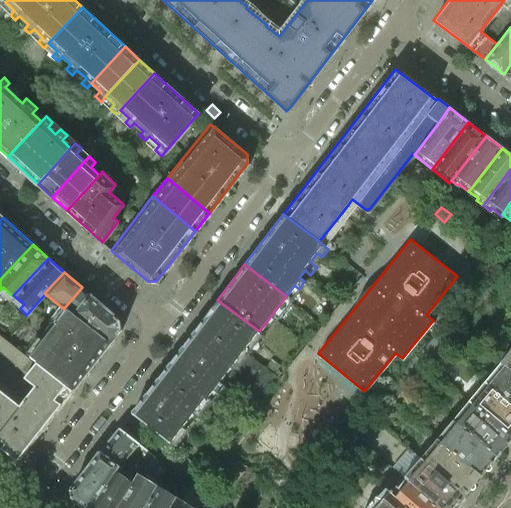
[(510,281),(498,296),(510,306),(510,281)]
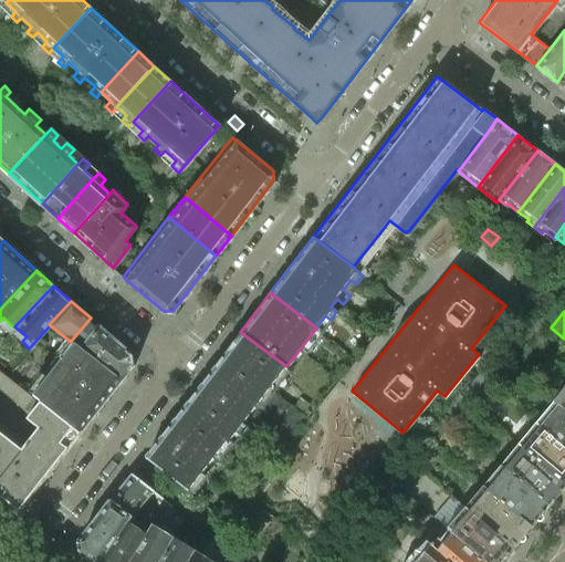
[(132,353),(91,318),(71,341),(122,377),(133,363),(132,353)]
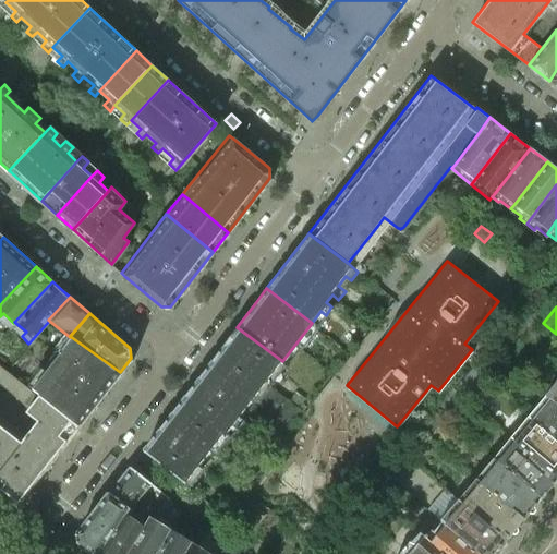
[(254,397),(285,422),(298,404),(275,386),(280,377),(274,373),(282,361),(237,327),(209,363),(254,397)]
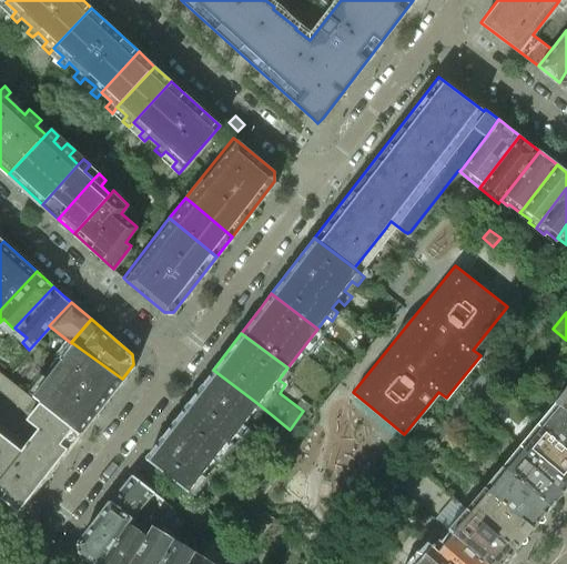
[(122,379),(71,342),(71,343),(32,394),(40,401),(80,432),(122,379)]
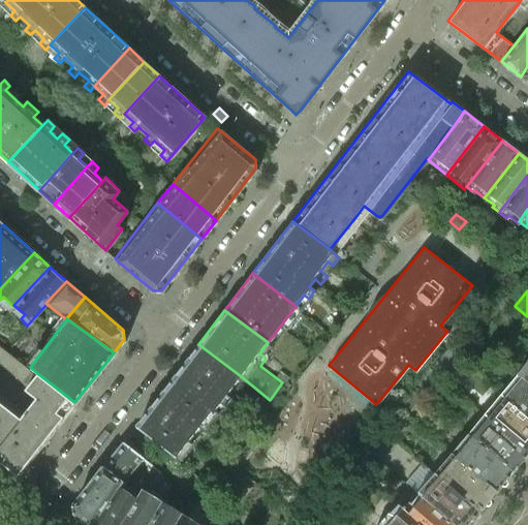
[(219,413),(231,398),(256,418),(270,400),(241,376),(198,344),(190,354),(172,378),(217,411),(219,413)]
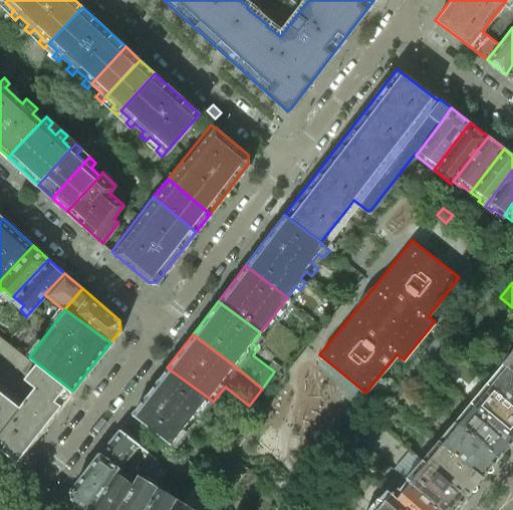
[(0,352),(17,367),(25,375),(36,362),(29,356),(28,358),(0,336),(0,352)]
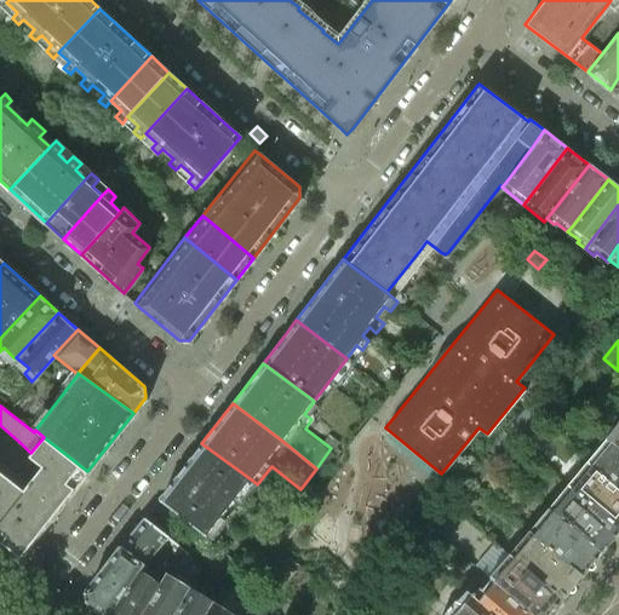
[(0,532),(5,535),(0,542),(12,551),(26,550),(87,471),(44,437),(30,453),(41,466),(23,488),(23,489),(0,471),(0,532)]
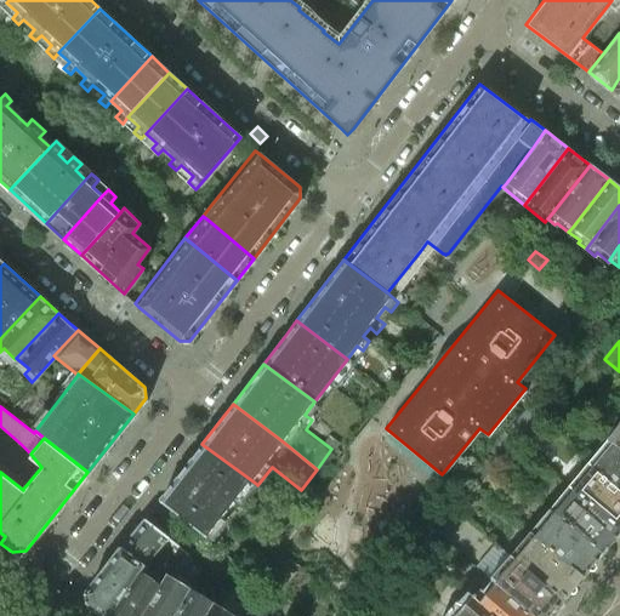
[(619,450),(610,441),(591,465),(619,490),(619,450)]
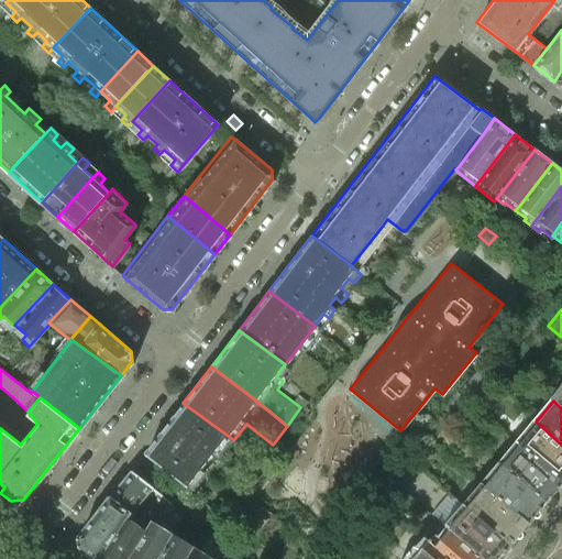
[(211,464),(227,444),(231,438),(183,403),(175,413),(144,452),(187,485),(196,474),(200,479),(211,464)]
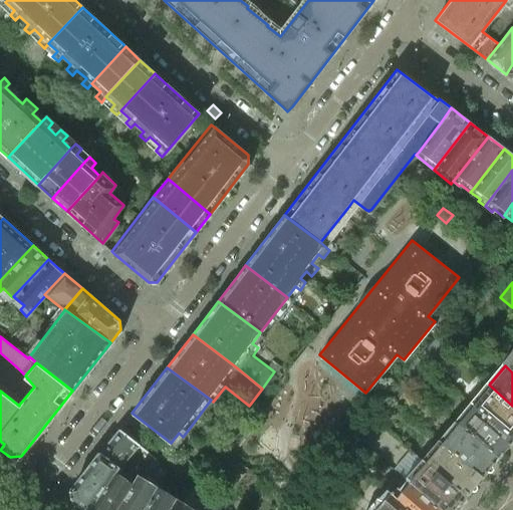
[(392,401),(408,381),(401,375),(385,395),(392,401)]
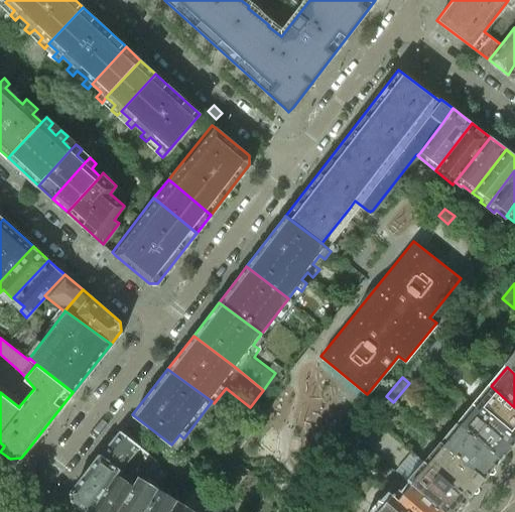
[(514,439),(514,407),(491,386),(475,405),(506,432),(514,440),(514,439)]
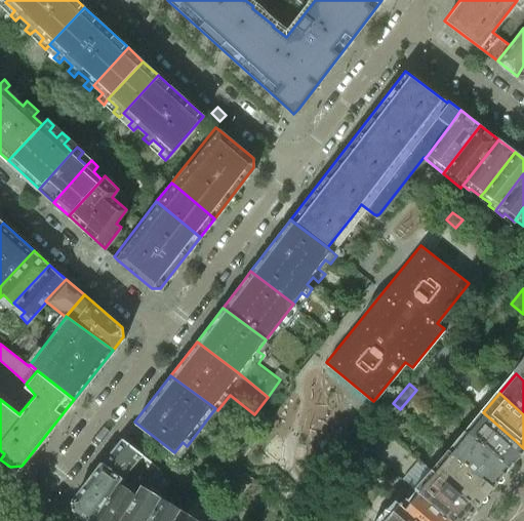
[(400,411),(392,405),(383,416),(391,424),(400,411)]
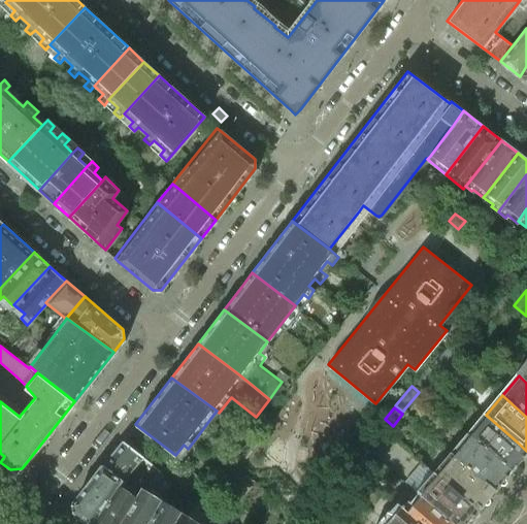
[(518,443),(486,415),(469,435),(509,470),(526,451),(518,443)]
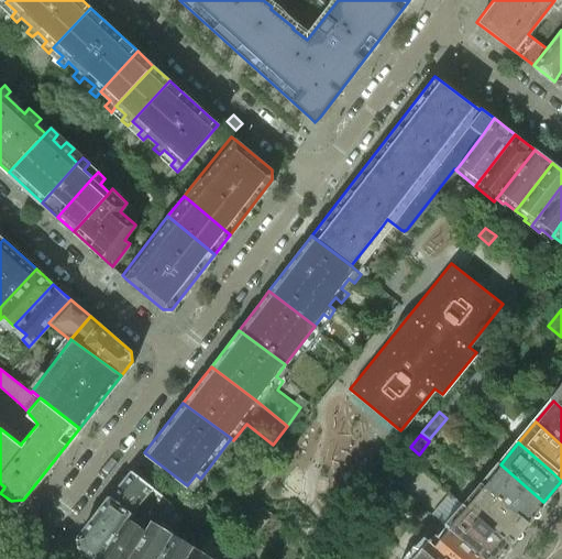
[(142,468),(178,495),(176,499),(189,507),(196,499),(183,490),(186,486),(143,453),(138,461),(144,466),(142,468)]
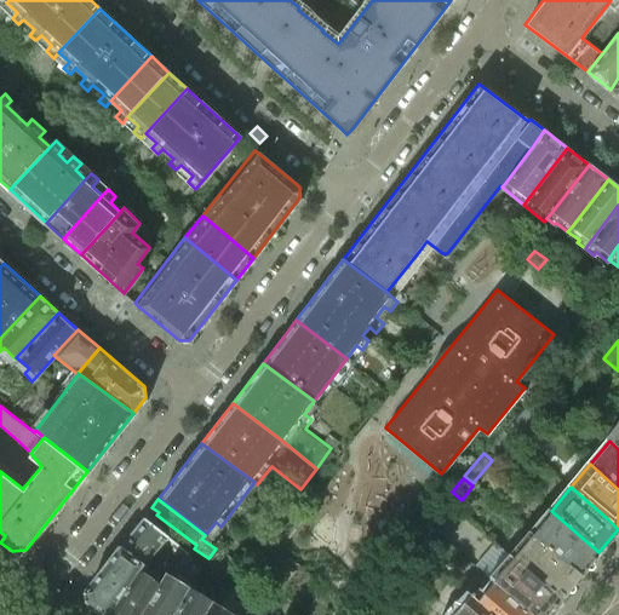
[(599,552),(551,511),(532,534),(580,575),(588,567),(591,568),(595,564),(592,559),(599,552)]
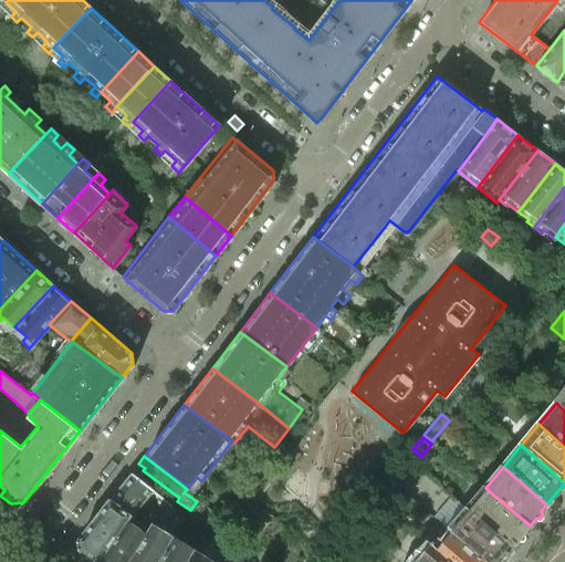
[(132,471),(111,499),(132,516),(134,517),(140,508),(144,502),(155,490),(132,471)]
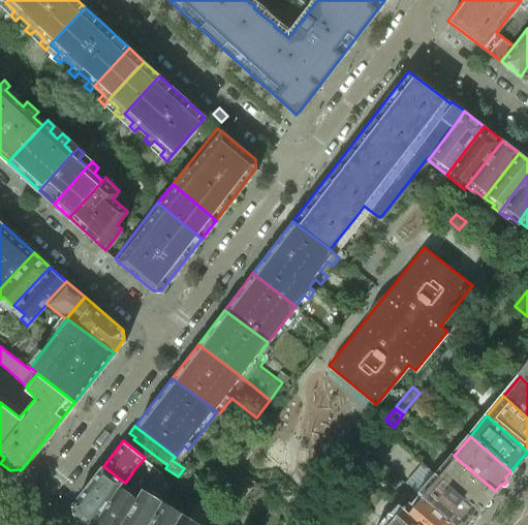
[(248,459),(240,452),(233,460),(241,467),(248,459)]
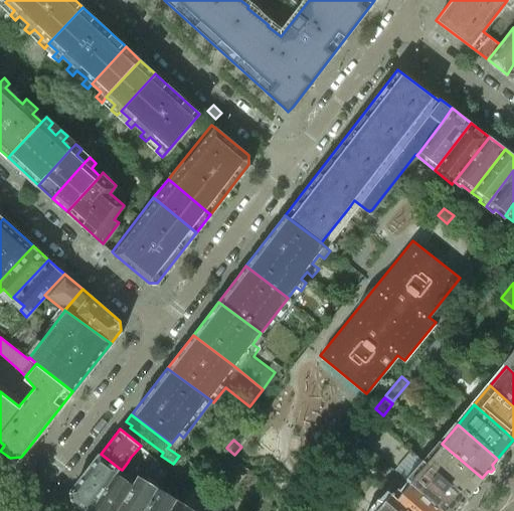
[(482,478),(442,444),(425,463),(465,497),(471,490),(475,491),(477,488),(476,484),(482,478)]
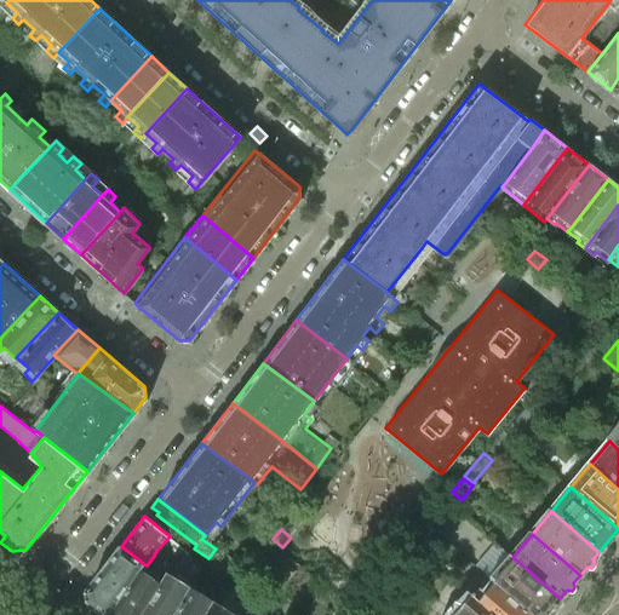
[(121,546),(85,592),(86,603),(104,614),(109,614),(141,570),(144,564),(121,546)]
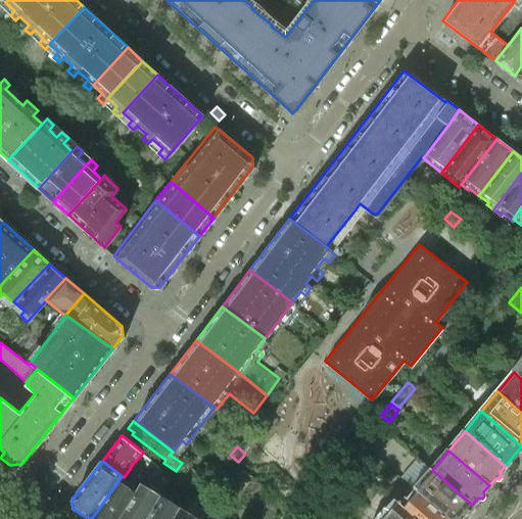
[(244,487),(251,476),(242,470),(235,482),(244,487)]
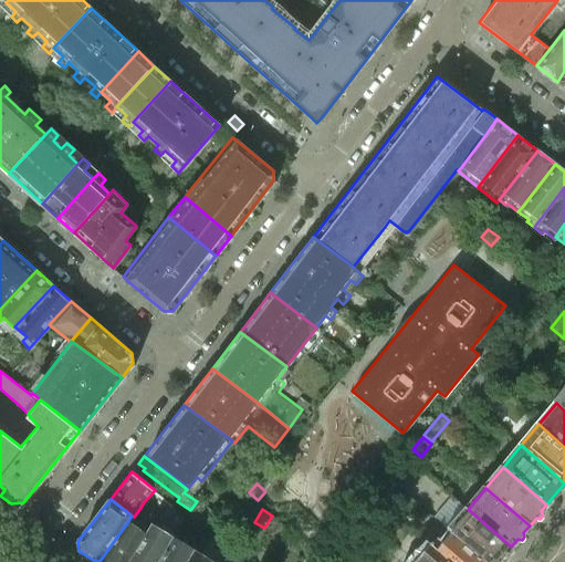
[(511,547),(468,509),(451,530),(452,532),(487,561),(498,561),(500,560),(504,561),(508,557),(505,553),(511,547)]
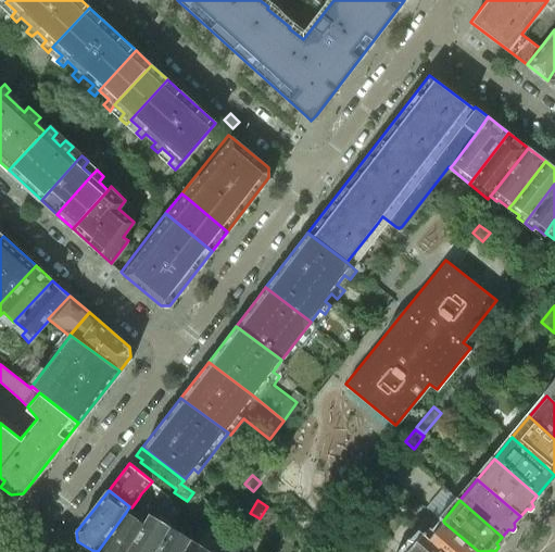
[(192,540),(206,518),(192,510),(178,531),(192,540)]
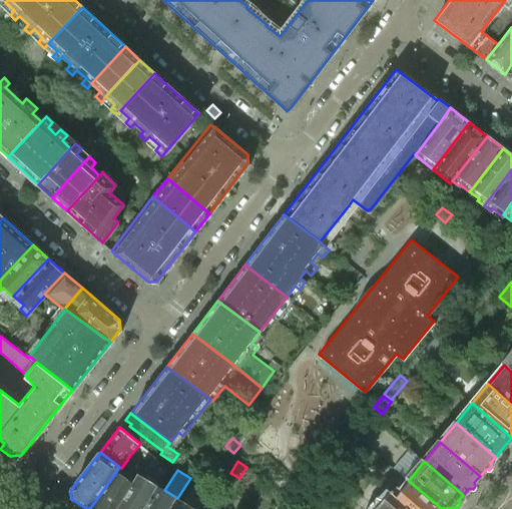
[(250,473),(245,470),(239,479),(245,482),(250,473)]
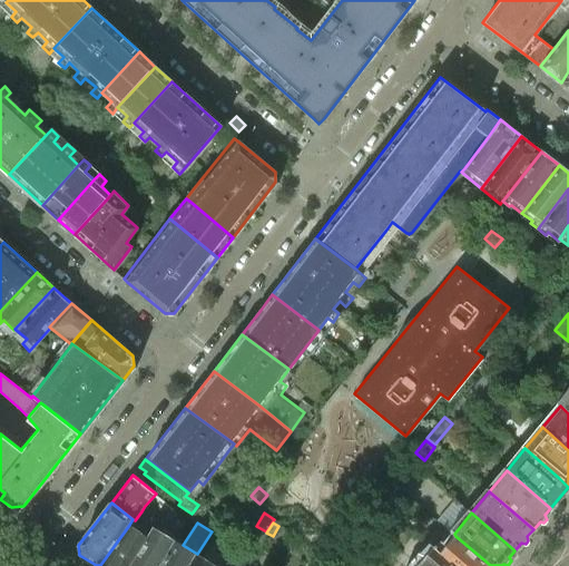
[(129,525),(100,565),(129,565),(149,537),(129,525)]
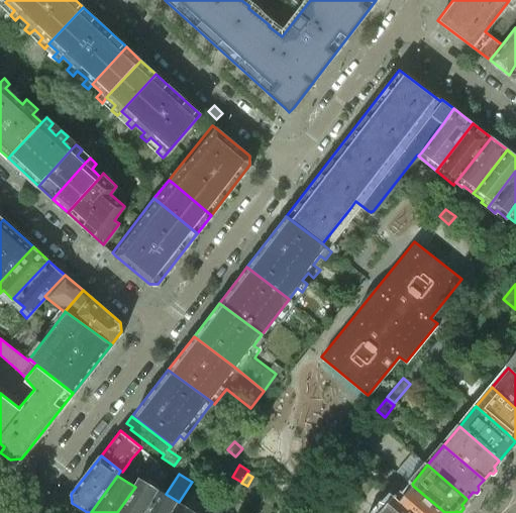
[(135,487),(117,512),(143,512),(159,489),(141,478),(135,487)]
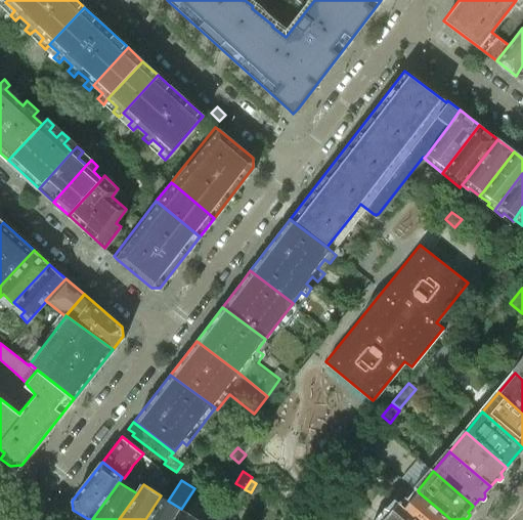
[(293,492),(284,485),(276,494),(286,502),(293,492)]
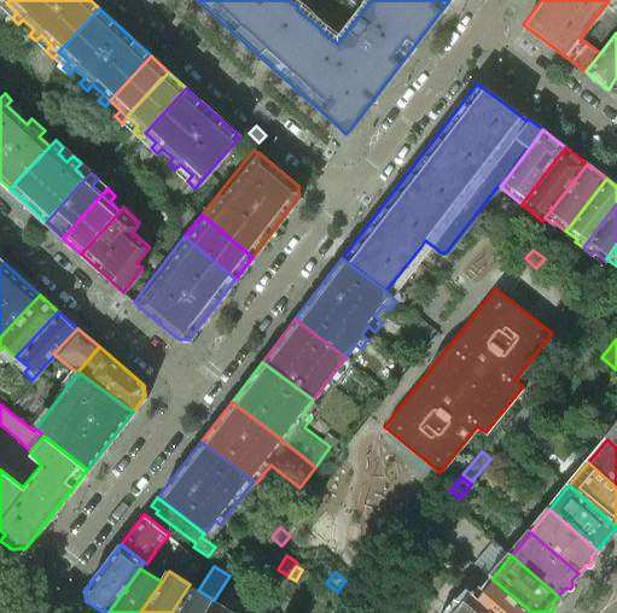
[(531,612),(494,581),(485,591),(477,584),(469,594),(492,612),(531,612)]
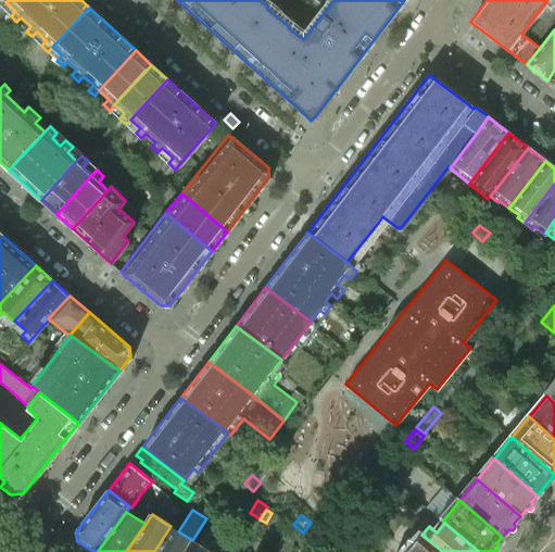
[(300,532),(298,530),(288,525),(281,538),(294,544),(300,532)]
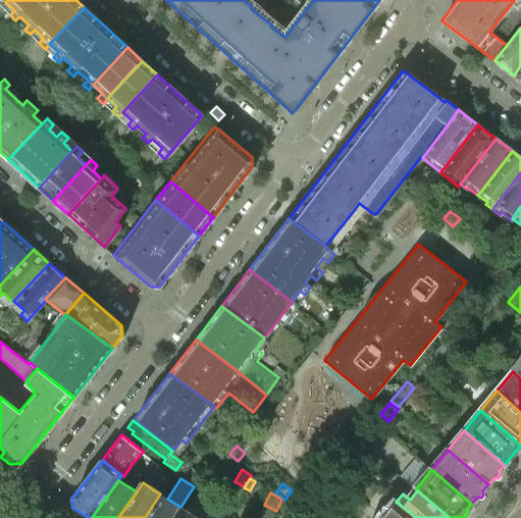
[(160,494),(145,517),(173,517),(180,507),(167,499),(160,494)]
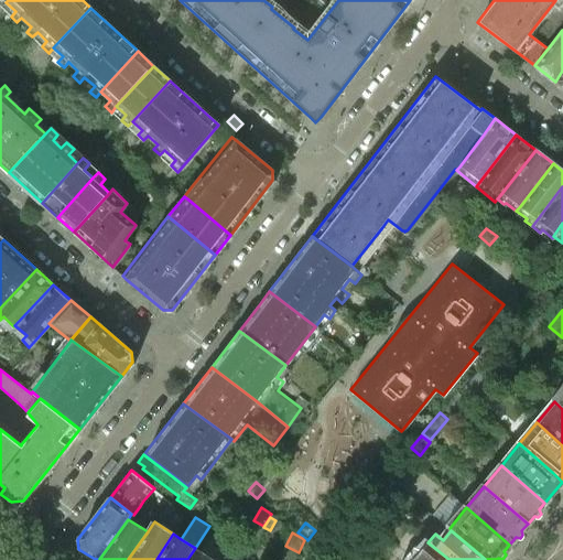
[(306,541),(301,551),(312,558),(316,550),(306,541)]
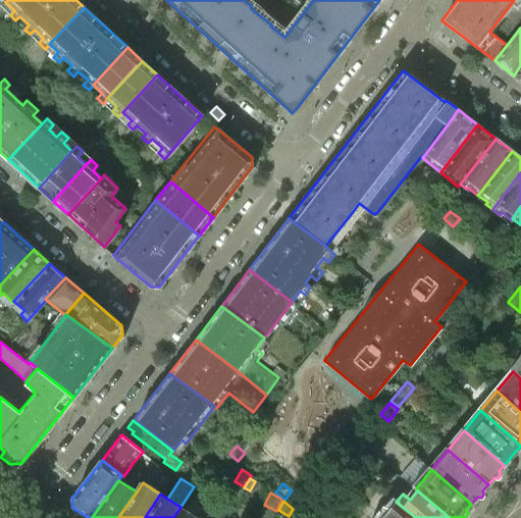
[(415,517),(396,502),(389,510),(382,504),(370,517),(415,517)]
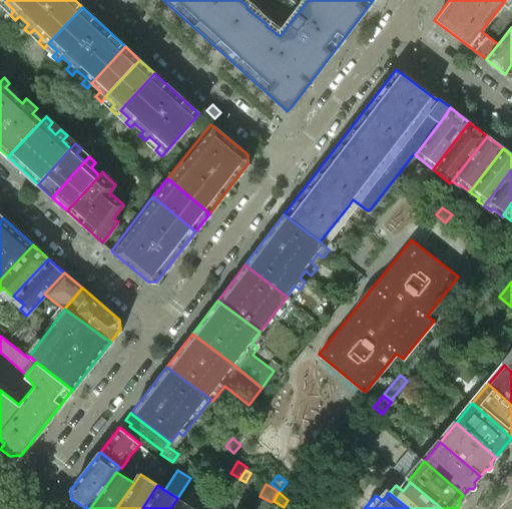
[(194,508),(177,498),(170,508),(194,508)]
